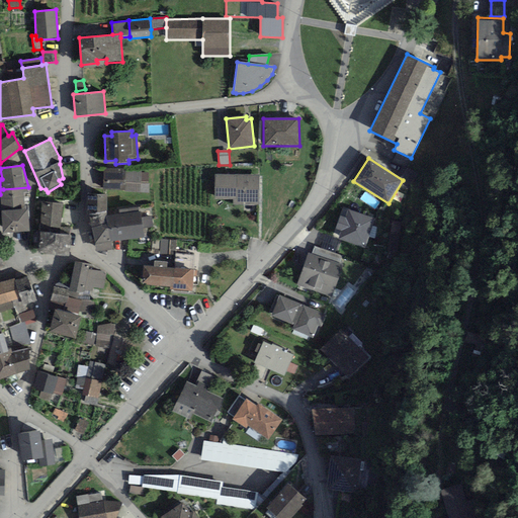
[(104,169),(103,189),(125,190),(124,192),(149,192),(150,173),(124,172),(125,169),(104,169)]
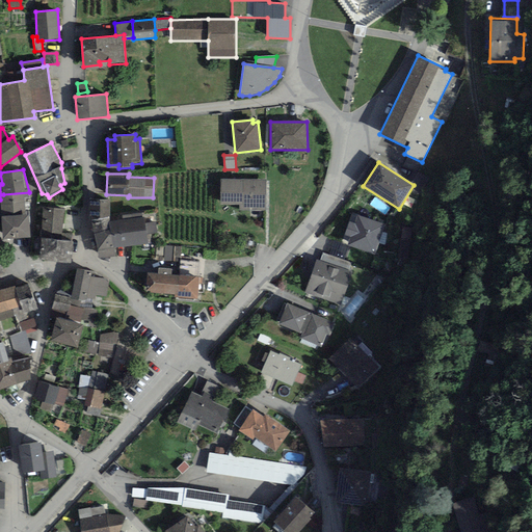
[(265,180),(220,180),(220,205),(239,205),(239,211),(265,211),(265,180)]
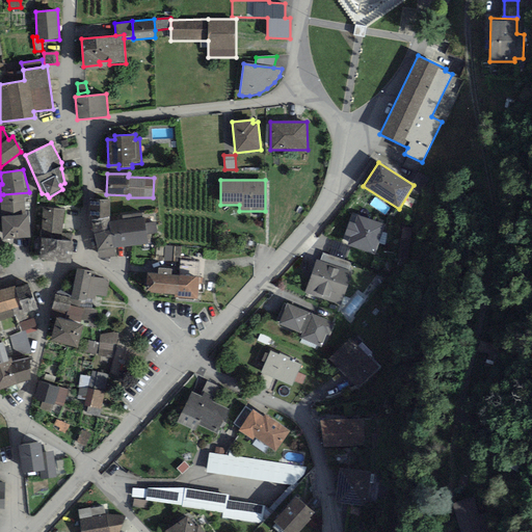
[(0,200),(1,217),(29,215),(30,215),(29,203),(29,192),(3,194),(0,194),(0,200)]
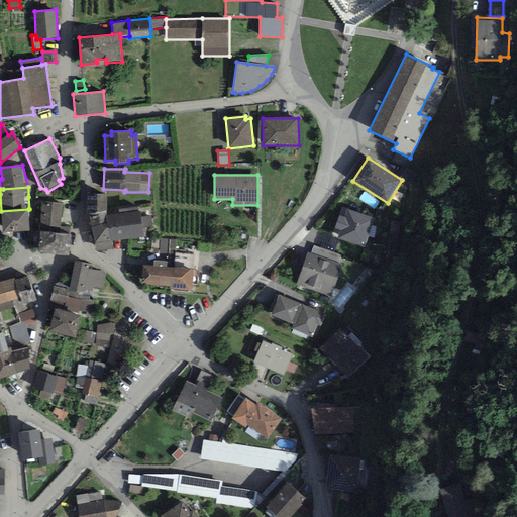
[(107,194),(87,194),(86,214),(88,214),(106,211),(107,194)]
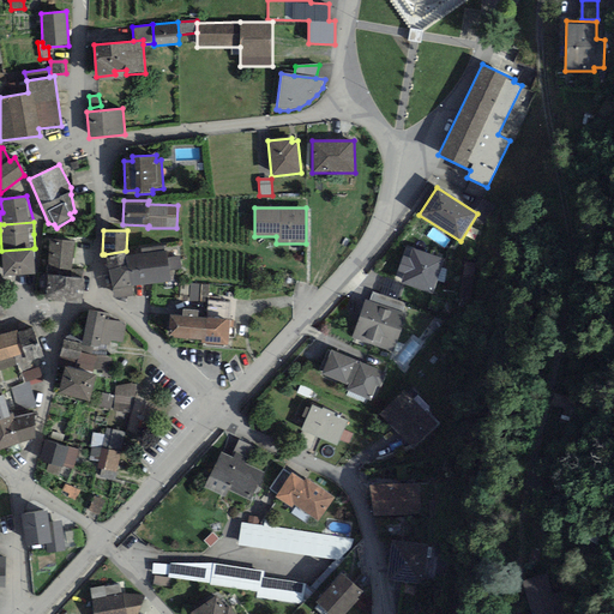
[(74,242),(50,239),(47,275),(82,278),(83,270),(72,269),(74,242)]
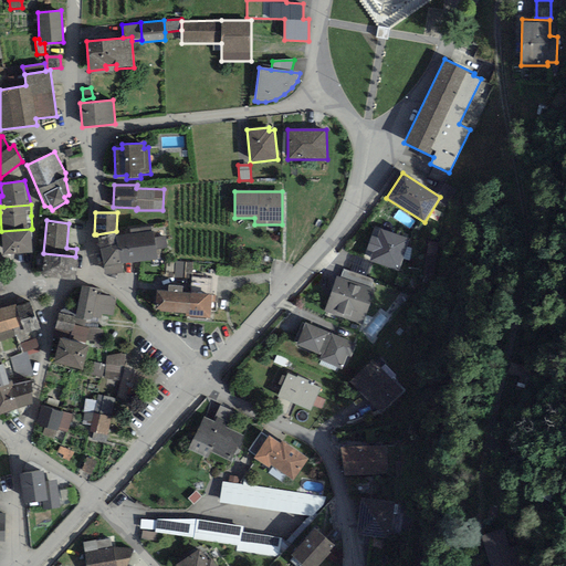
[(31,229),(1,231),(2,255),(32,253),(31,229)]
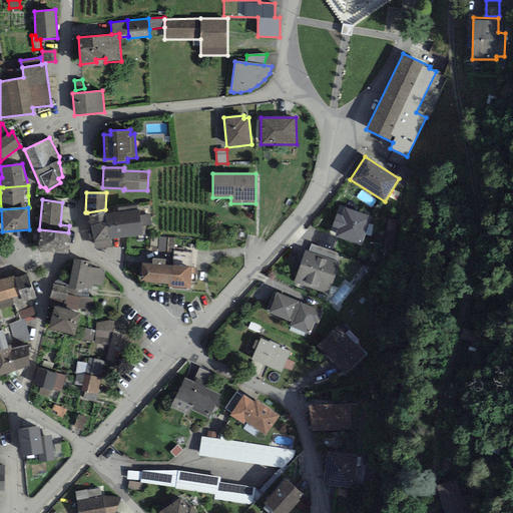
[(371,215),(345,207),(342,215),(336,213),(332,226),(338,228),(335,236),(361,245),(371,215)]
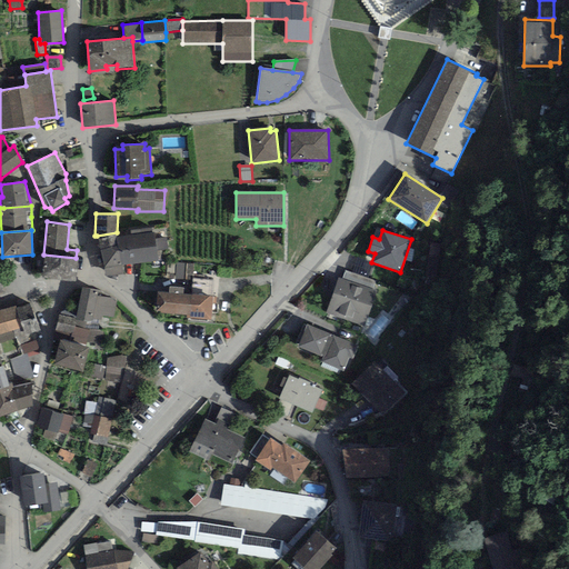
[(118,237),(117,232),(97,236),(100,250),(117,247),(116,238),(118,237)]
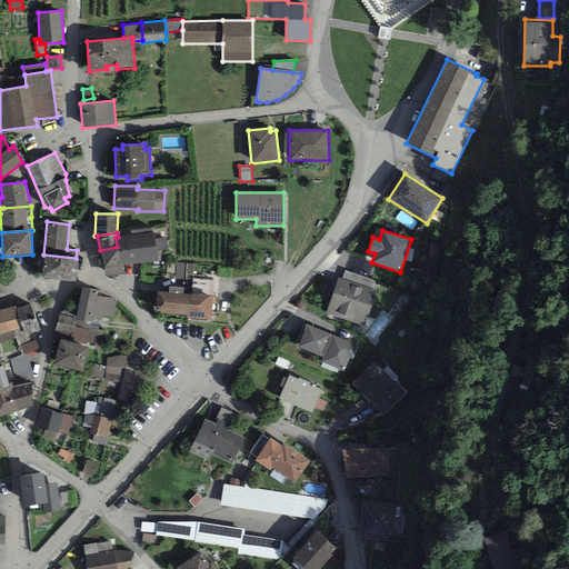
[(118,237),(116,238),(117,247),(119,247),(121,266),(158,261),(157,251),(156,240),(155,232),(152,232),(131,236),(118,237)]
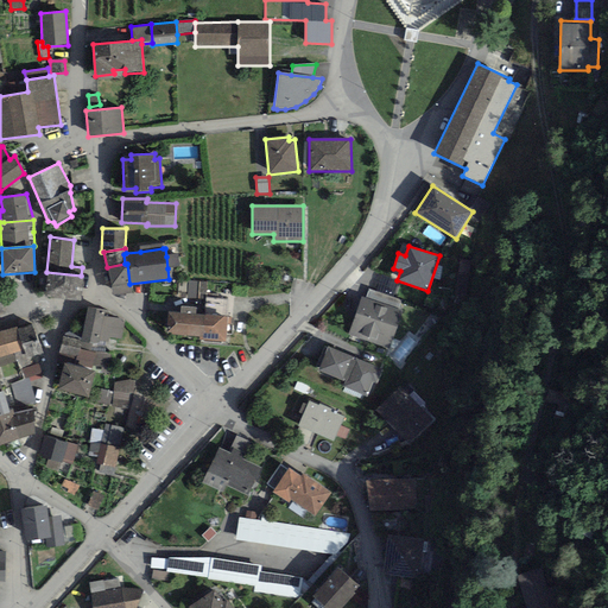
[(166,257),(168,268),(179,267),(178,254),(166,257)]
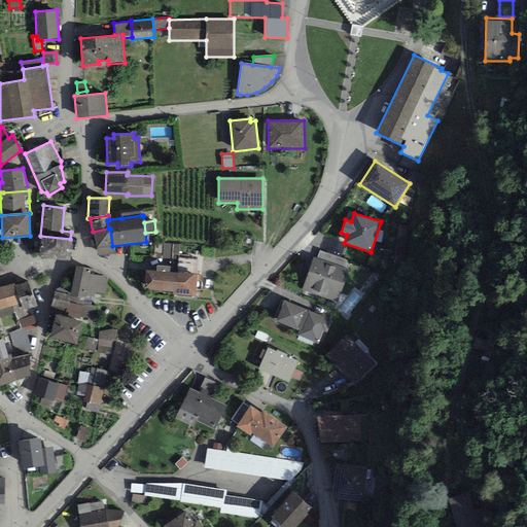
[(406,250),(408,225),(400,224),(398,250),(406,250)]
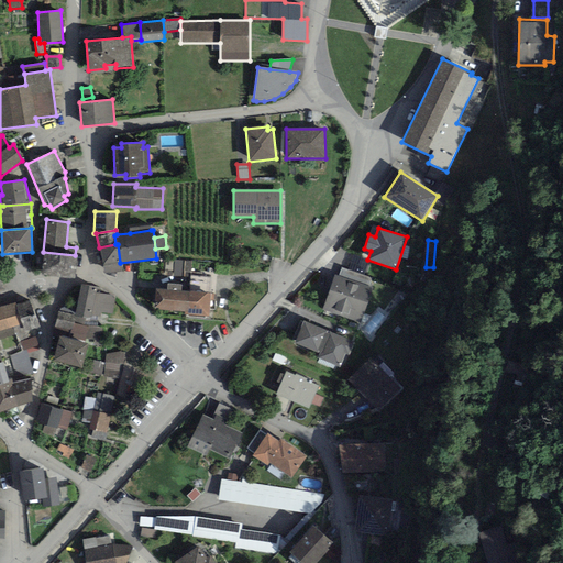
[(120,263),(118,244),(116,244),(99,247),(105,274),(122,271),(120,263)]
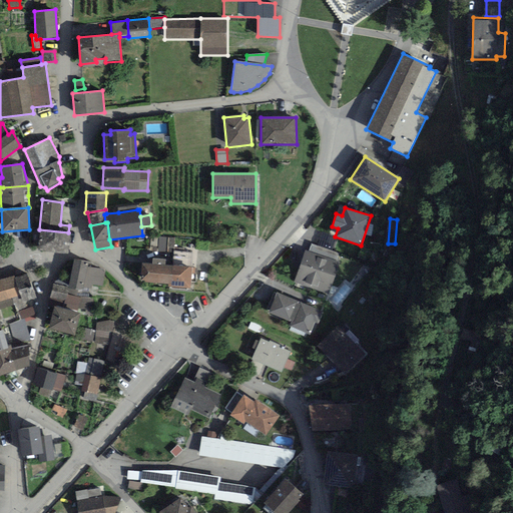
[(68,232),(39,229),(37,250),(67,253),(70,233),(68,232)]
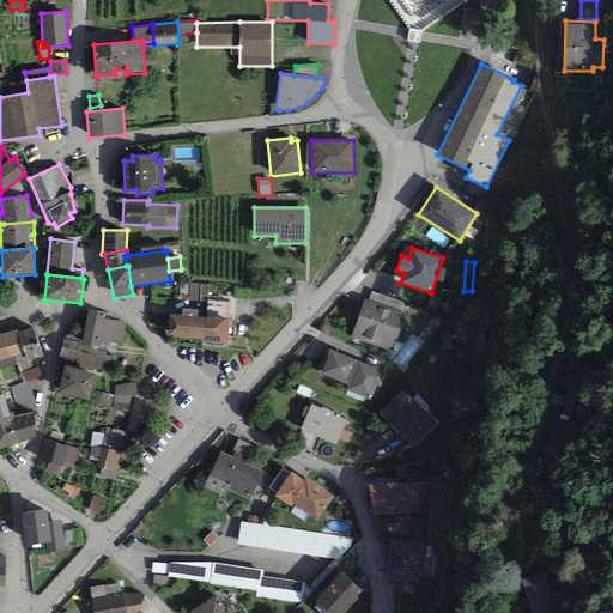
[(207,284),(190,283),(188,301),(206,302),(207,284)]
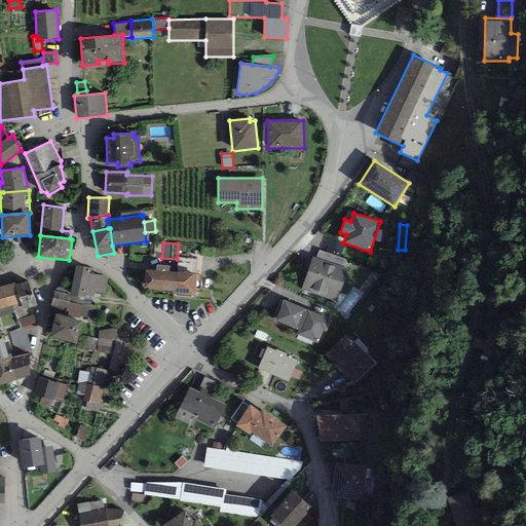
[(316,258),(344,268),(347,260),(320,250),(316,258)]
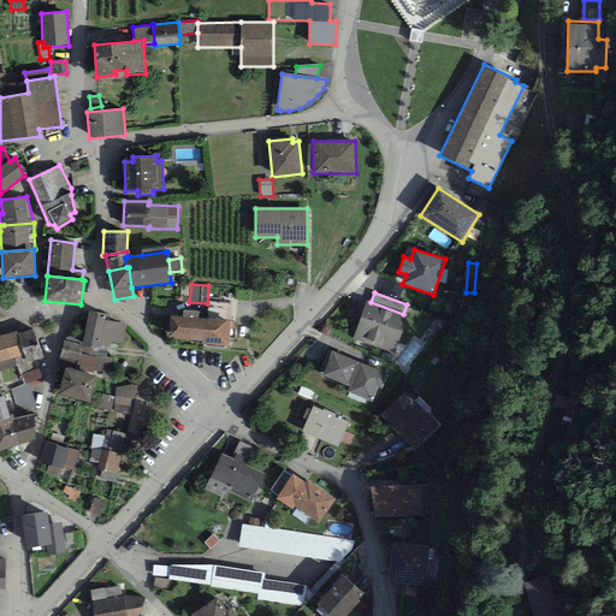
[(232,304),(209,301),(207,319),(230,321),(232,304)]
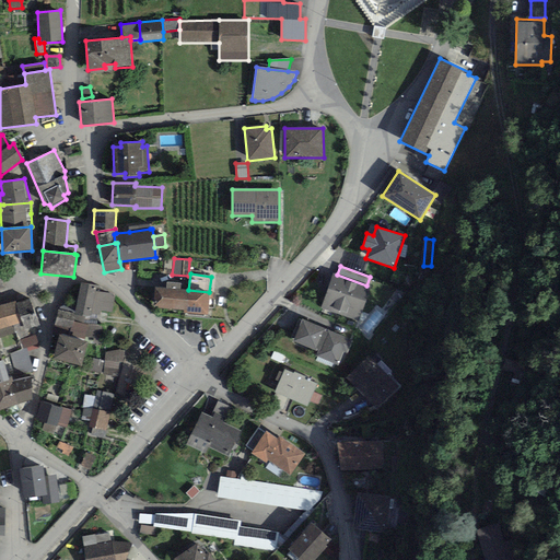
[(321,308),(358,322),(370,287),(366,286),(337,275),(333,273),(321,308)]
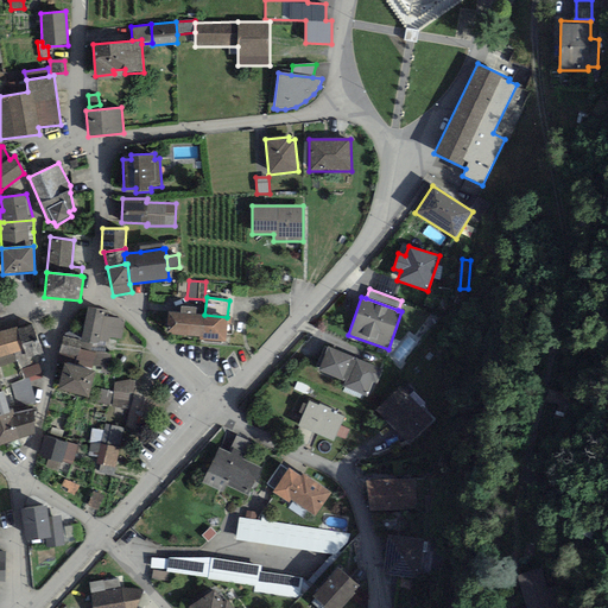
[(200,337),(202,315),(196,314),(196,308),(182,306),(181,314),(169,311),(166,333),(200,337)]
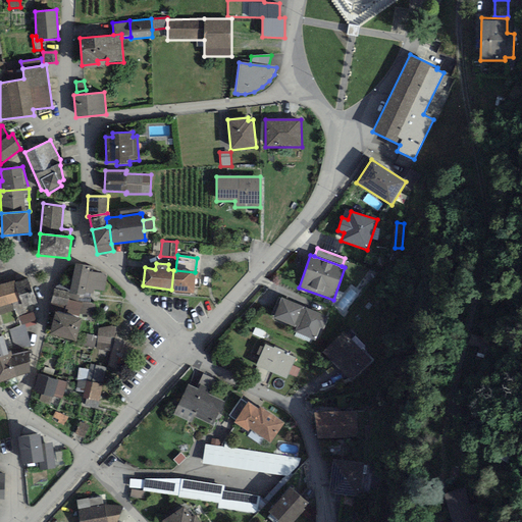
[(98,273),(89,272),(90,266),(74,264),(69,293),(79,295),(85,296),(85,293),(94,295),(95,290),(104,292),(107,275),(98,273)]
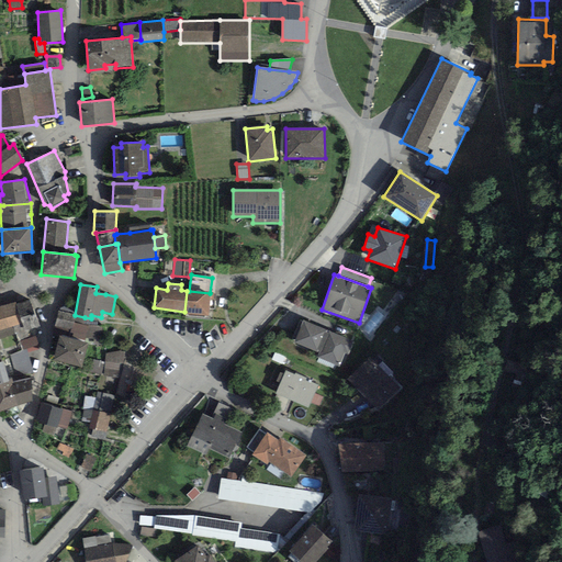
[(210,293),(189,291),(187,291),(184,312),(184,314),(209,316),(210,300),(213,300),(214,293),(210,293)]
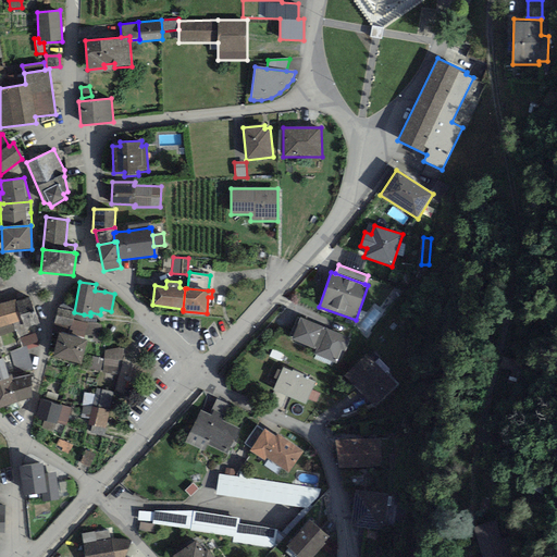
[(29,298),(16,302),(21,322),(13,323),(15,331),(19,338),(41,330),(29,298)]
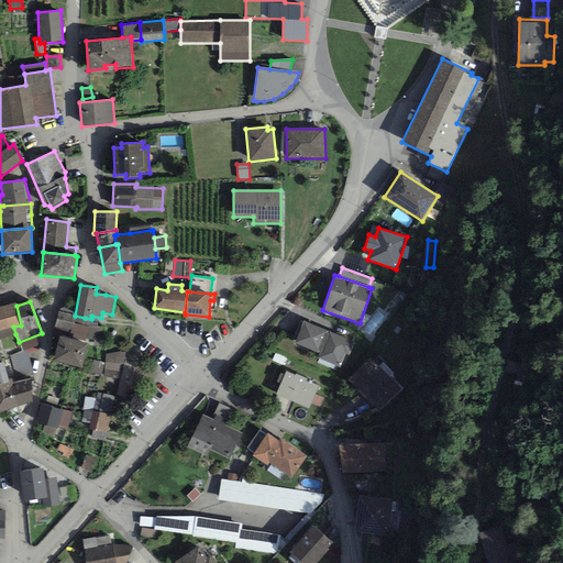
[(15,302),(0,307),(0,331),(13,327),(21,326),(17,306),(15,302)]
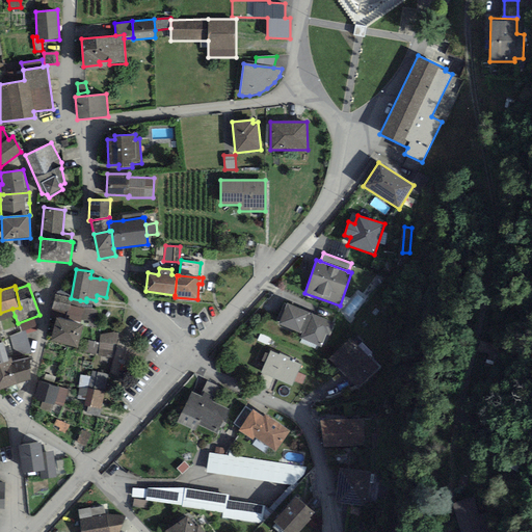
[(346,311),(354,316),(367,297),(357,291),(346,311)]
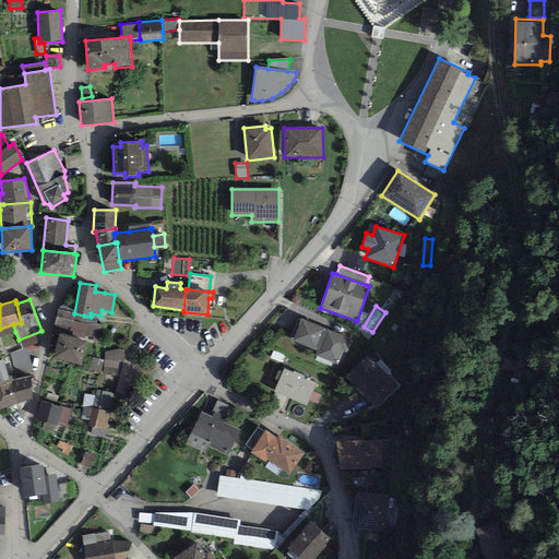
[(74,313),(58,309),(54,330),(71,335),(85,339),(85,336),(99,337),(102,326),(83,323),(84,316),(74,313)]
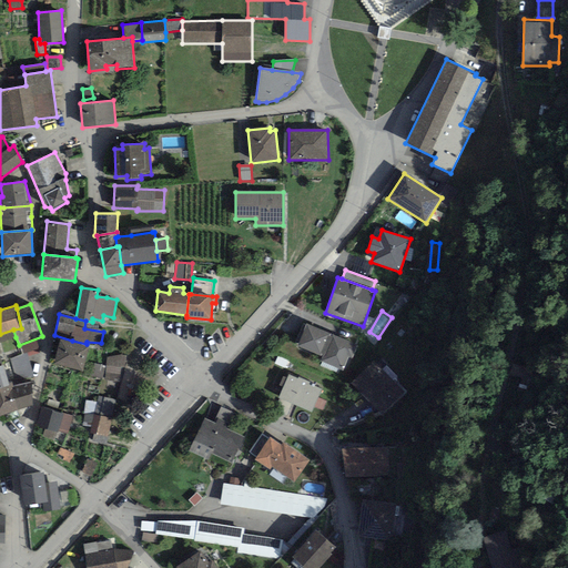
[(357,346),(306,324),(297,346),(323,356),(321,361),(343,372),(348,357),(352,359),(357,346)]
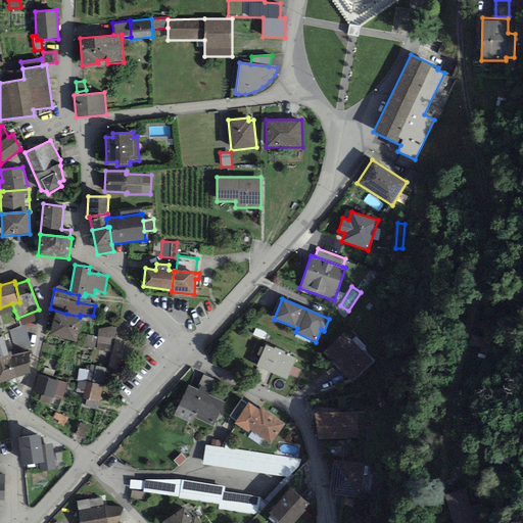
[(0,315),(14,311),(12,303),(0,307),(0,315)]
